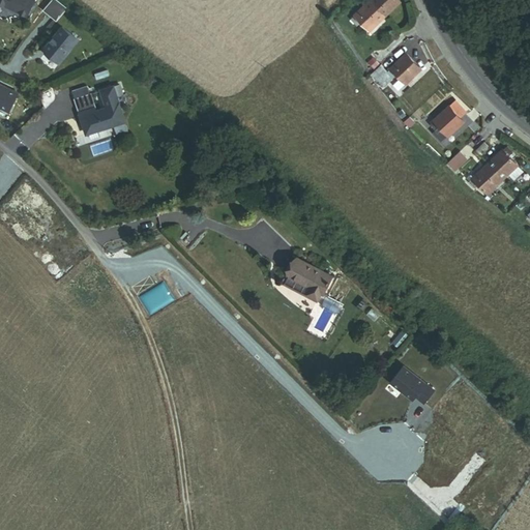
[(37,0),(0,0),(0,4),(29,18),(37,0)]
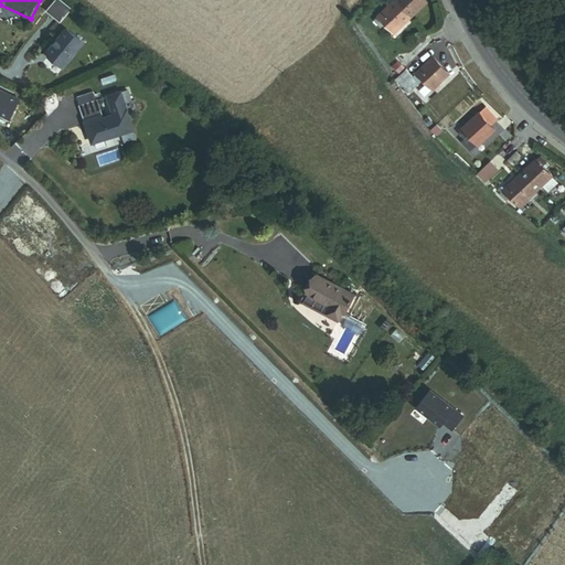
[(411,20),(426,6),(420,0),(395,0),(394,2),(411,20)]
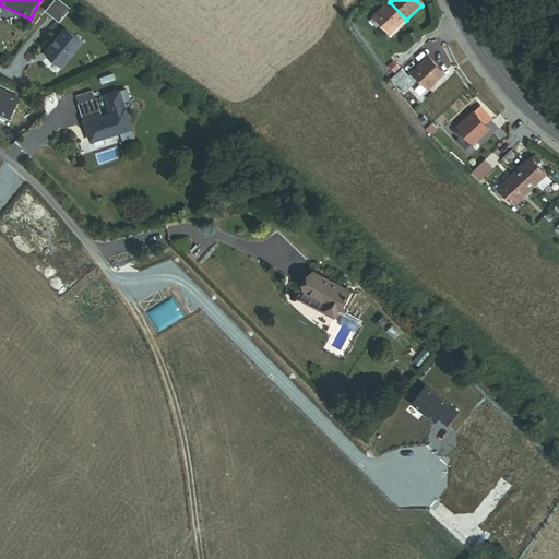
[(62,26),(74,12),(60,1),(49,14),(62,26)]
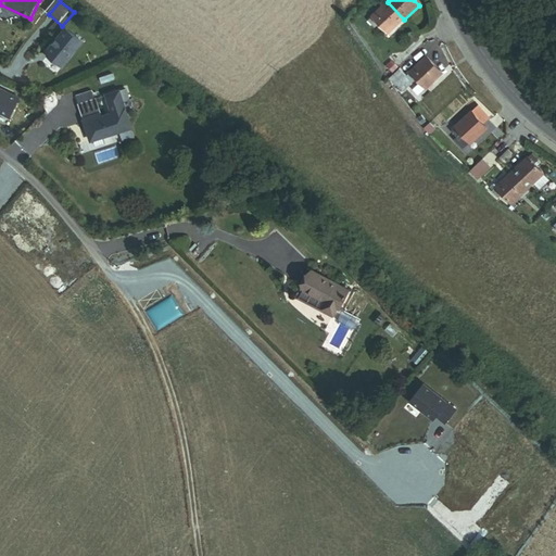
[(388,36),(404,20),(388,2),(366,22),(373,29),(377,25),(388,36)]
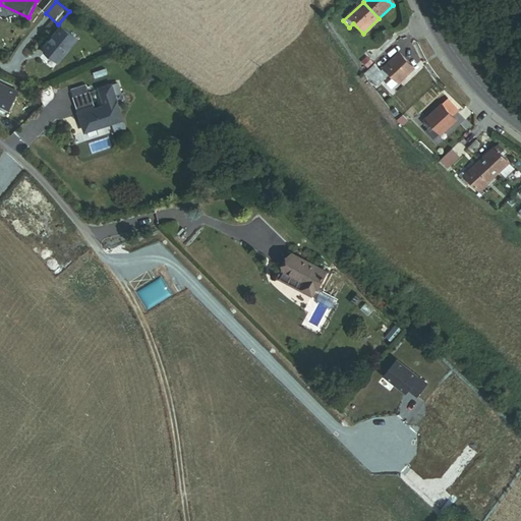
[(60,64),(79,41),(63,27),(46,49),(47,54),(60,64)]
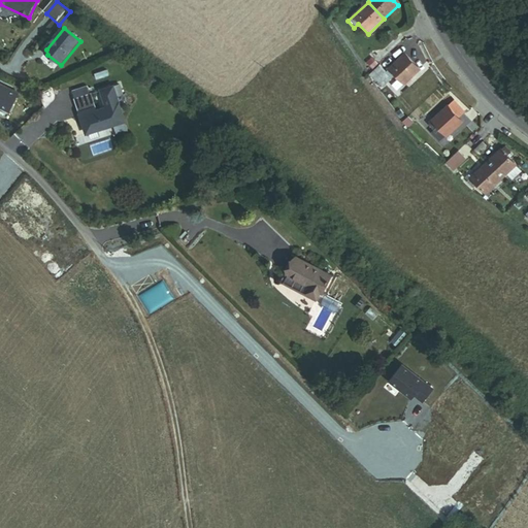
[(404,84),(420,70),(405,55),(386,72),(381,66),(369,74),(381,87),(395,74),(404,84)]
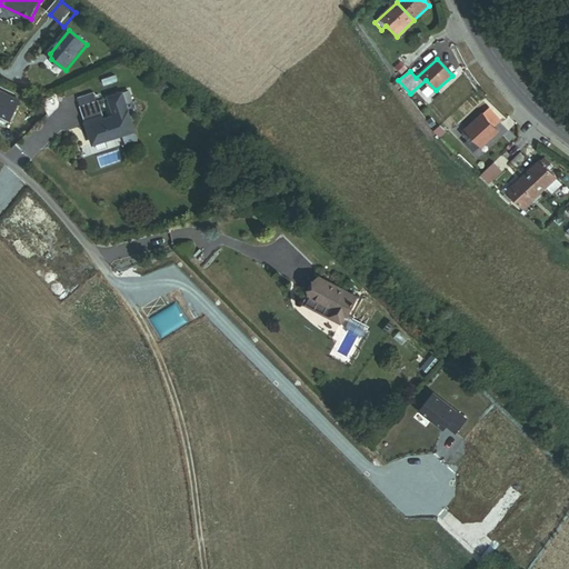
[(0,116),(12,122),(21,102),(0,91),(0,116)]
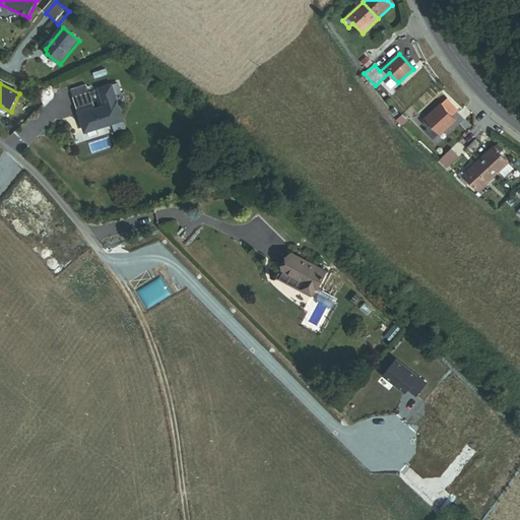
[(80,133),(118,123),(110,88),(99,91),(103,106),(91,109),(87,94),(71,99),(80,133)]
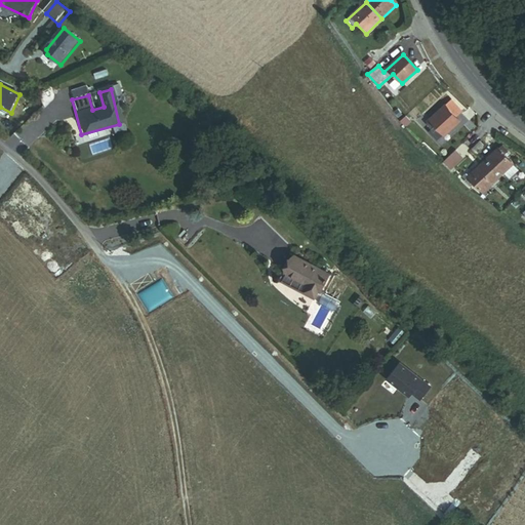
[(461,112),(451,101),(445,107),(444,106),(426,122),(432,128),(436,125),(445,135),(459,122),(455,118),(461,112)]
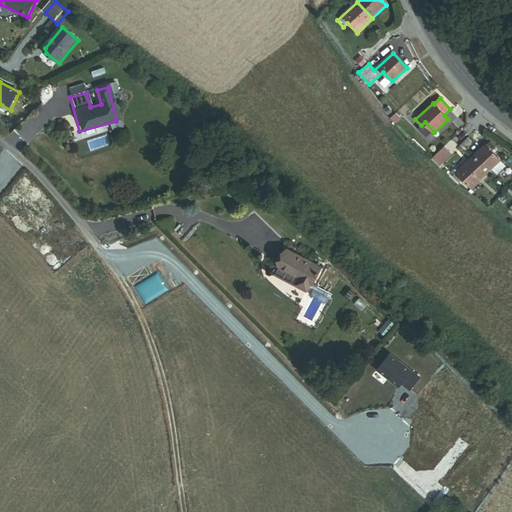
[(459,144),(464,150),(475,140),(470,134),(459,144)]
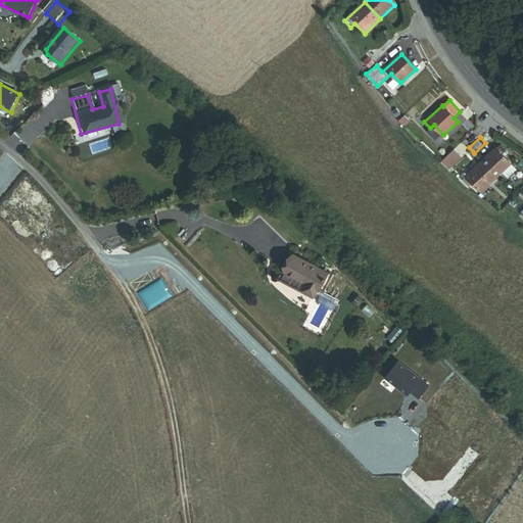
[(518,172),(512,164),(502,153),(505,149),(498,144),(480,160),(496,178),(502,173),(509,180),(518,172)]
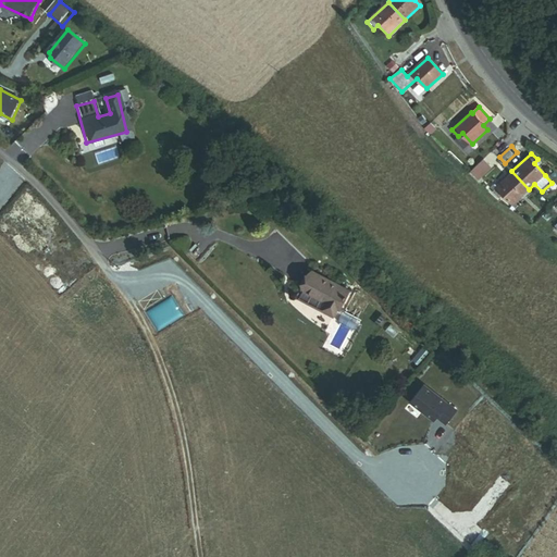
[(469,172),(478,181),(493,166),(485,158),(469,172)]
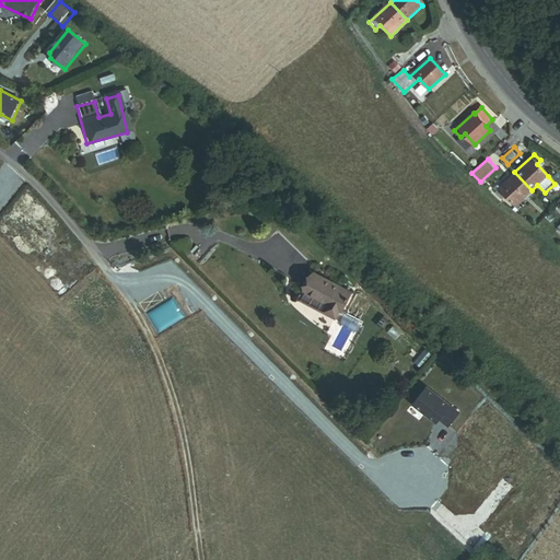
[(515,205),(532,190),(514,172),(494,190),(500,197),(504,194),(515,205)]
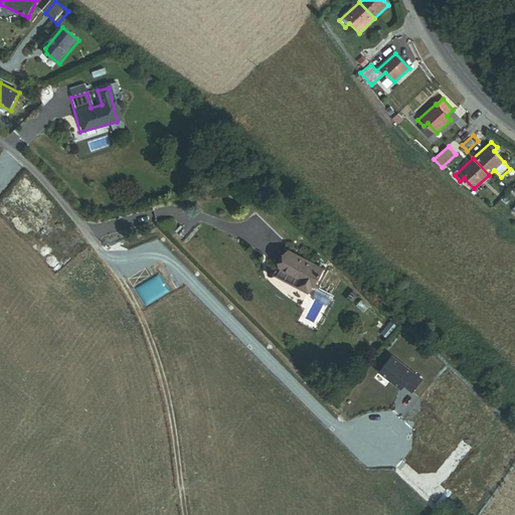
[(313,286),(315,288),(326,271),(292,249),(281,267),(302,280),(299,286),(309,293),(313,286)]
